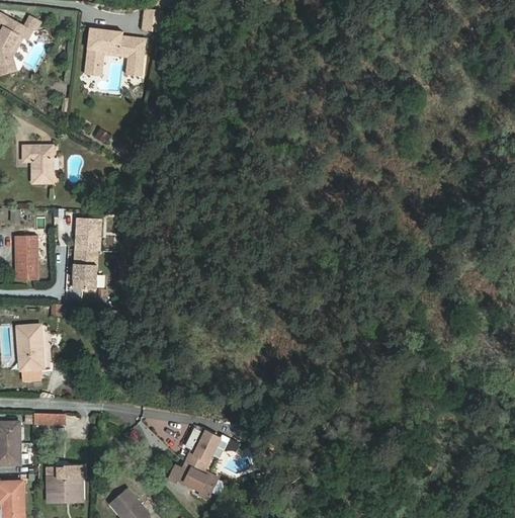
[(164,8),(144,6),(141,28),(159,30),(164,8)]
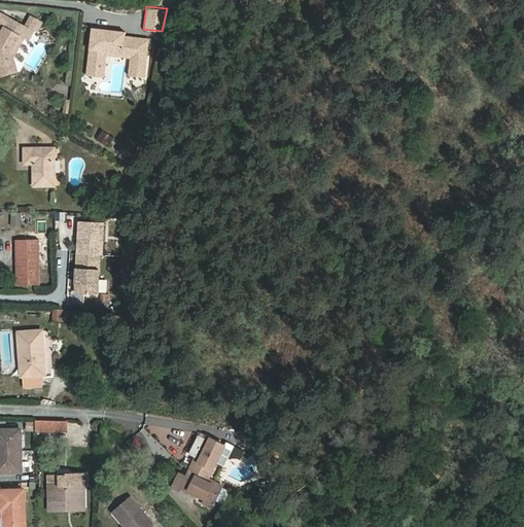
[(0,24),(3,26),(9,16),(0,10),(0,24)]
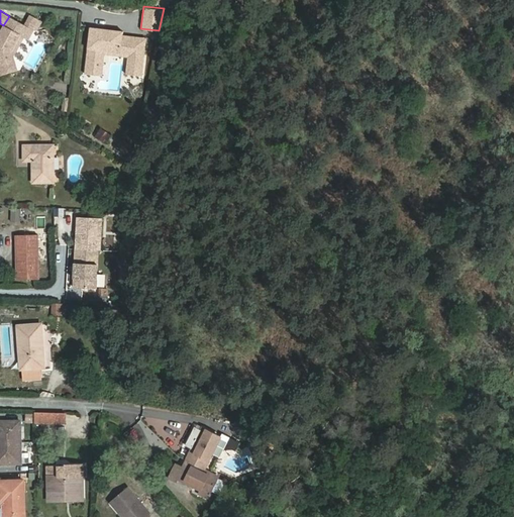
[(25,26),(29,28),(34,20),(27,15),(22,24),(25,26)]
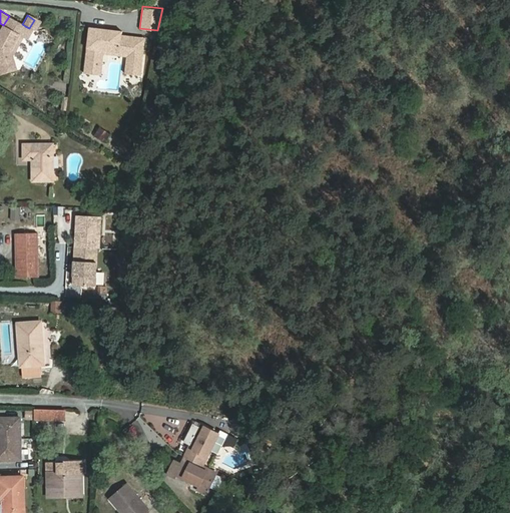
[(0,67),(2,67),(3,71),(15,68),(11,55),(10,50),(19,35),(25,26),(22,24),(9,16),(3,25),(0,29),(0,67)]
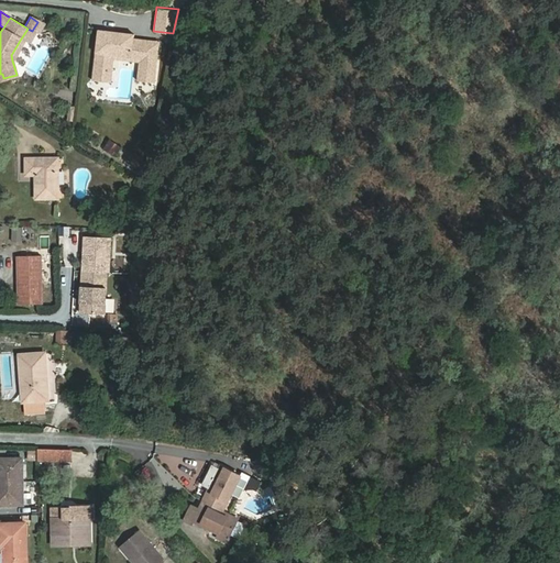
[(30,44),(35,33),(28,29),(21,39),(24,41),(30,44)]
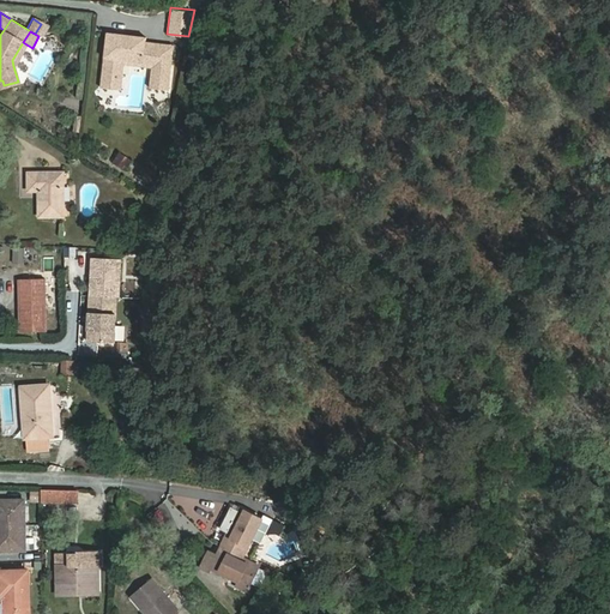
[(107,31),(101,73),(121,76),(124,59),(155,64),(152,88),(167,90),(171,49),(144,46),(145,41),(145,36),(128,35),(126,38),(120,37),(118,32),(107,31)]
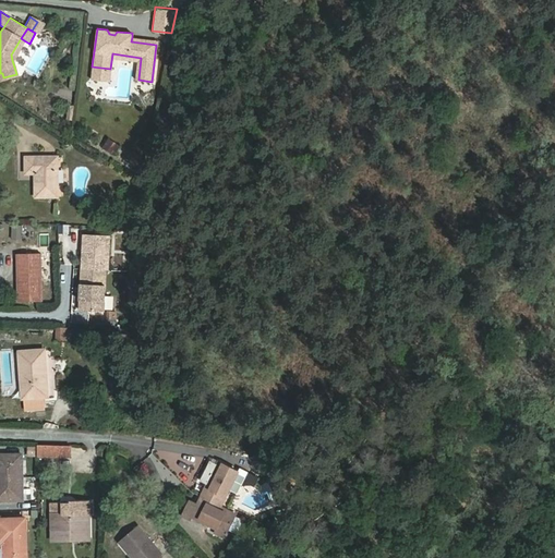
[(24,40),(21,38),(11,55),(12,60),(24,40)]
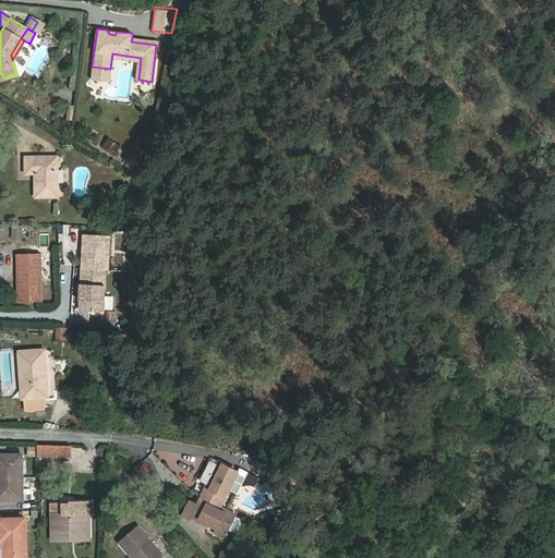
[(110,69),(92,67),(89,79),(108,81),(110,69)]
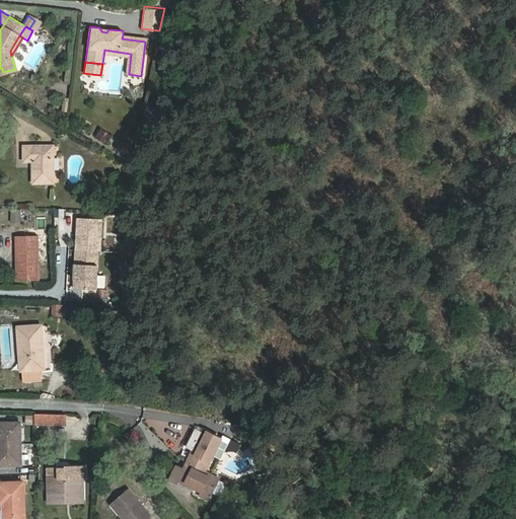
[(98,128),(93,138),(106,145),(111,134),(98,128)]
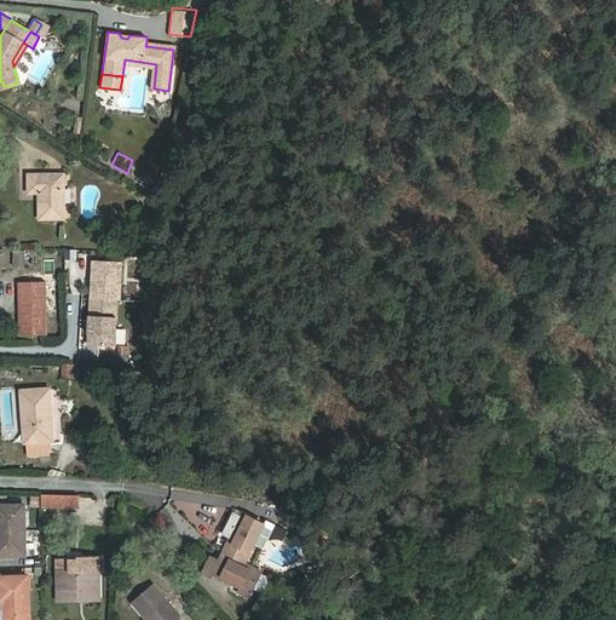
[(64,220),(63,173),(24,174),(26,195),(36,194),(38,222),(64,220)]
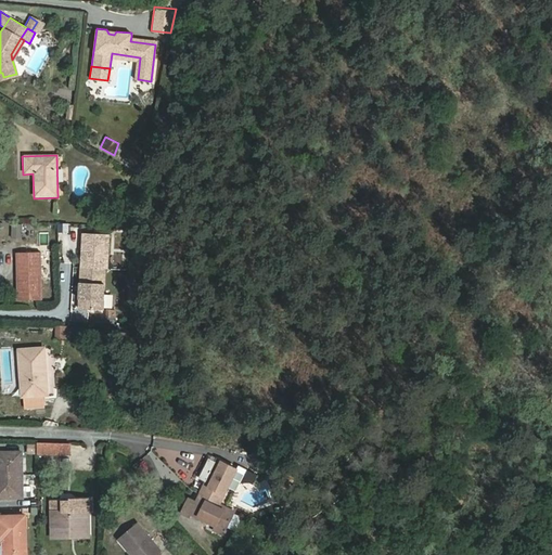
[(21,221),(12,221),(11,234),(20,235),(21,221)]
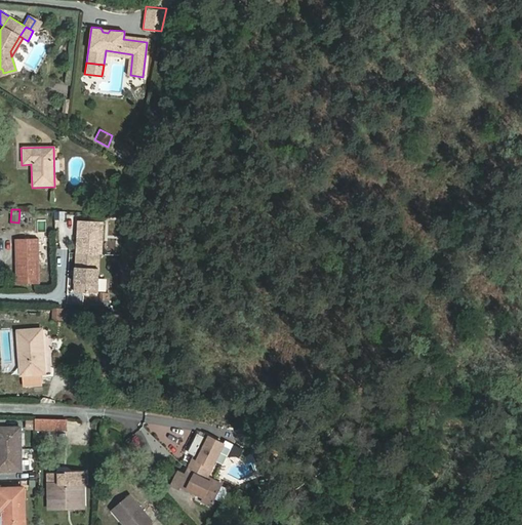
[(102,217),(77,216),(76,249),(98,250),(101,250),(102,217)]
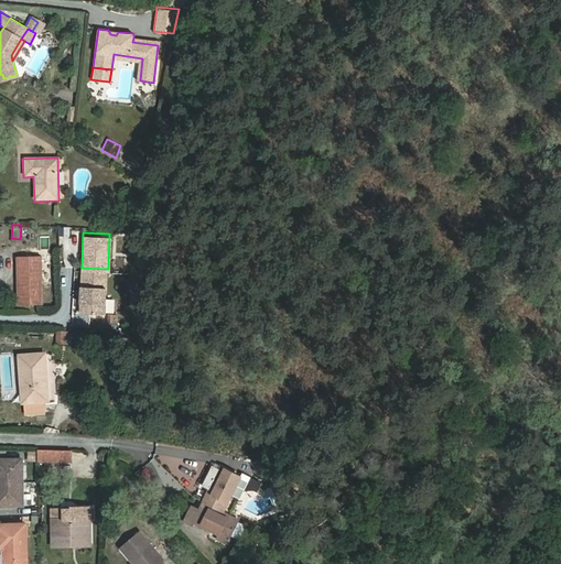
[(41,255),(17,255),(18,303),(42,303),(41,277),(41,260),(41,255)]
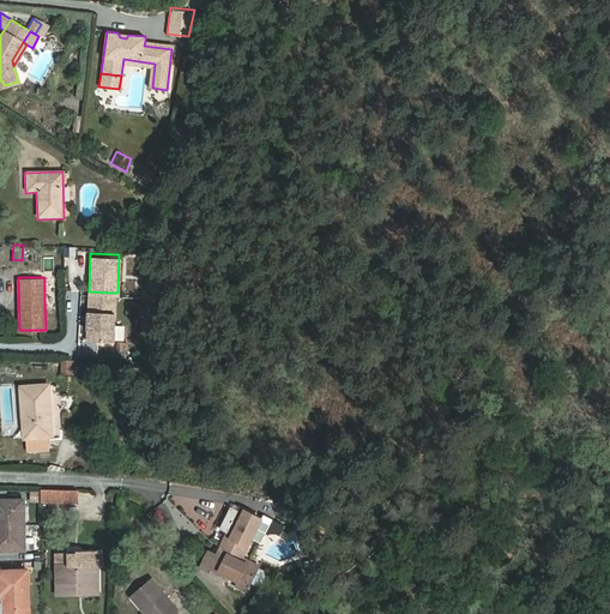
[(89,292),(88,337),(114,338),(115,293),(89,292)]
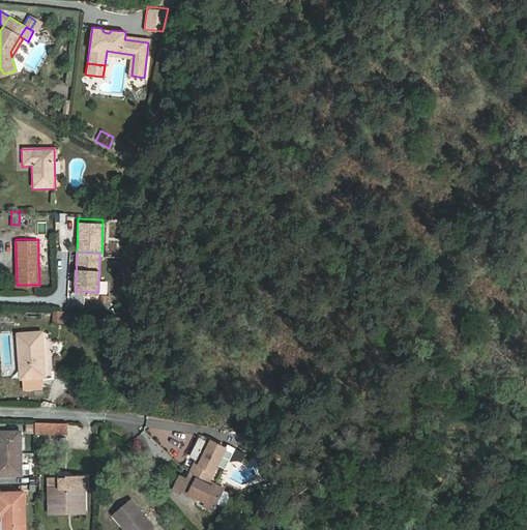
[(108,302),(109,295),(100,294),(98,301),(108,302)]
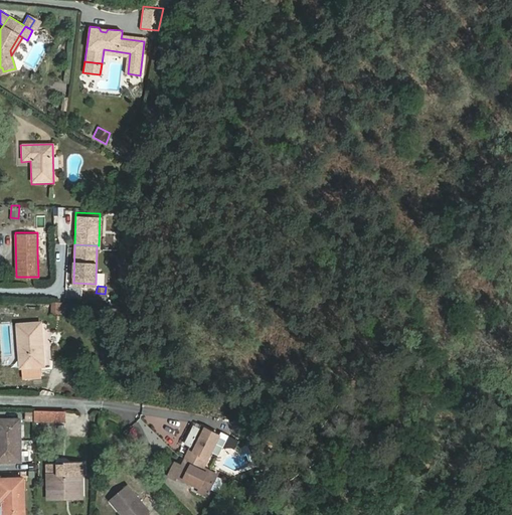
[(49,313),(64,314),(64,303),(49,303),(49,313)]
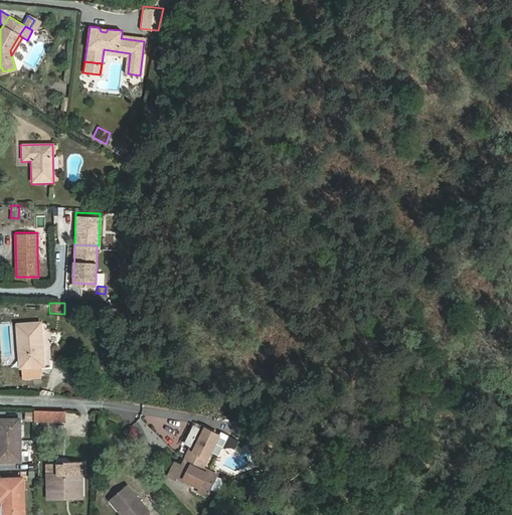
[(14,324),(18,370),(44,368),(40,322),(14,324)]
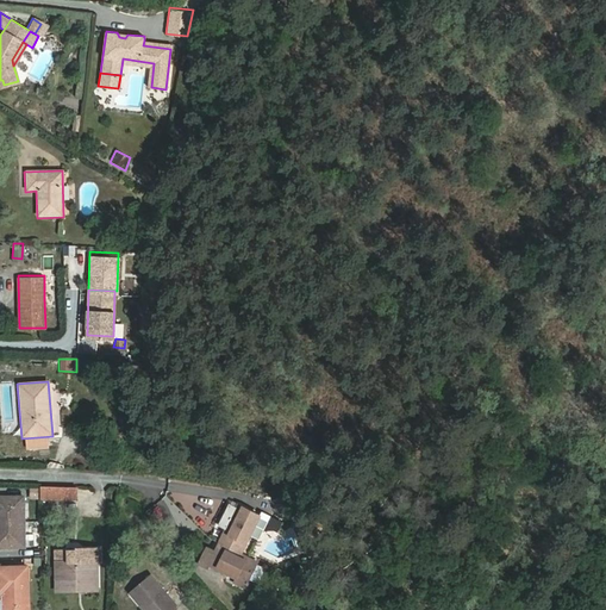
[(42,496),(56,497),(57,486),(42,485),(42,496)]
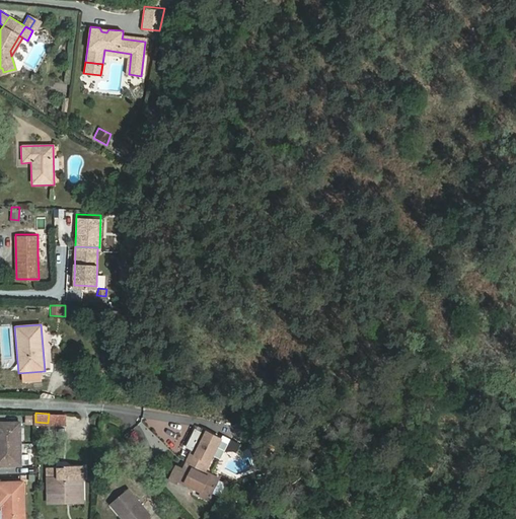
[(49,414),(48,423),(62,424),(62,415),(49,414)]
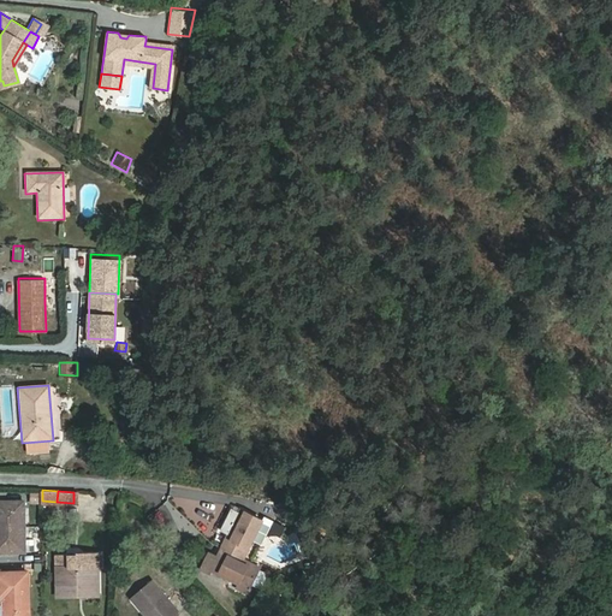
[(0,525),(22,525),(22,499),(0,498),(0,525)]
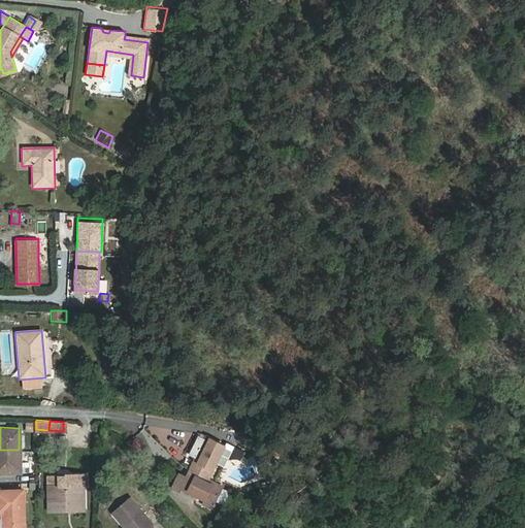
[(205,438),(203,442),(196,438),(186,458),(193,462),(188,471),(206,481),(216,463),(223,448),(205,438)]
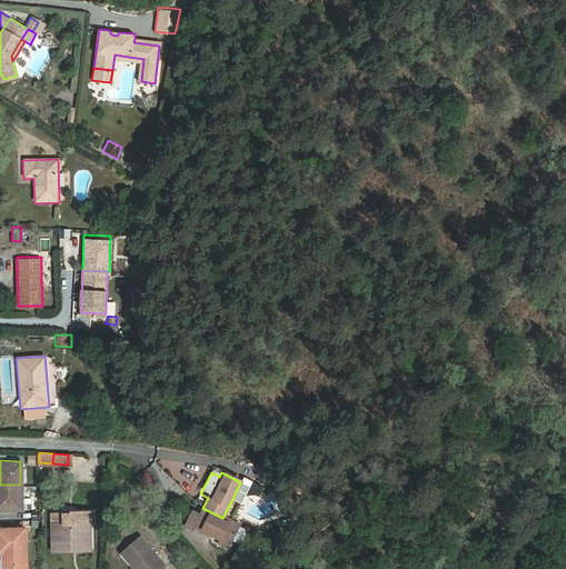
[(232,499),(239,502),(248,487),(240,482),(232,499)]
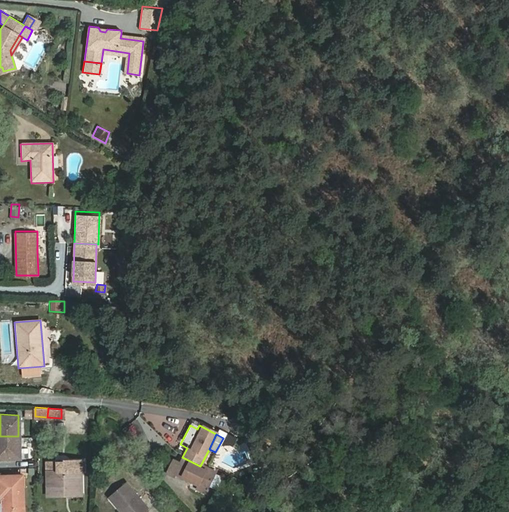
[(18,436),(0,436),(0,457),(19,457),(18,436)]
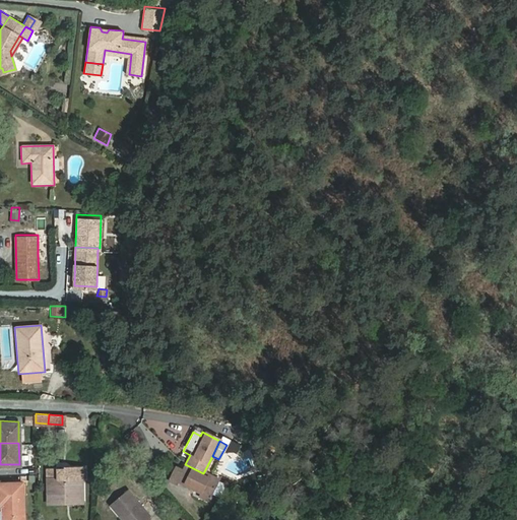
[(63,494),(80,495),(80,477),(84,476),(84,464),(62,463),(62,466),(49,465),(49,476),(45,476),(45,504),(62,504),(63,494)]
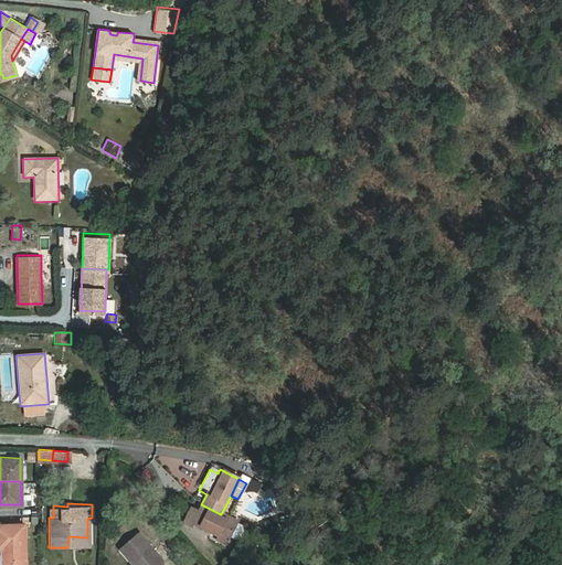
[(221,514),(201,504),(198,512),(191,524),(225,542),(236,522),(221,514)]
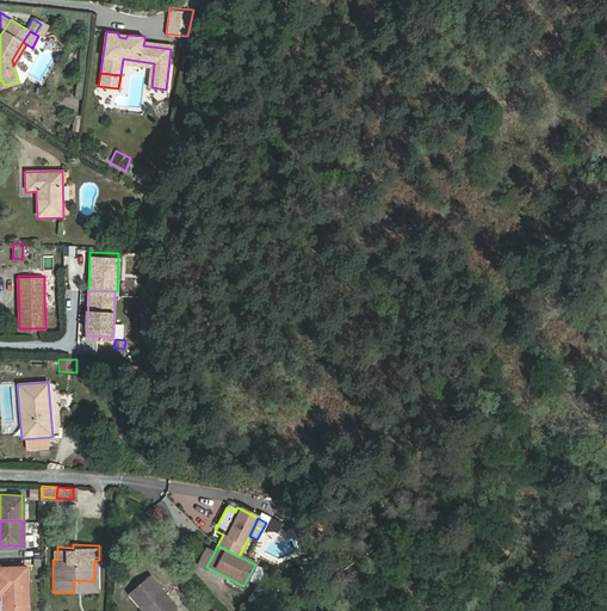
[(214,554),(205,549),(197,565),(205,569),(206,567),(214,554)]
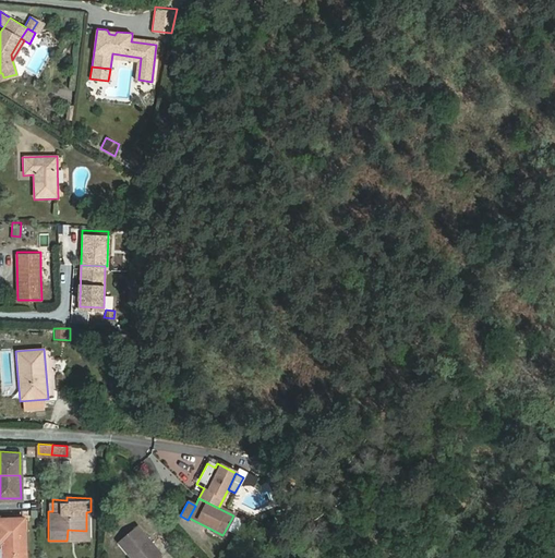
[(23,557),(22,517),(0,517),(0,557),(23,557)]
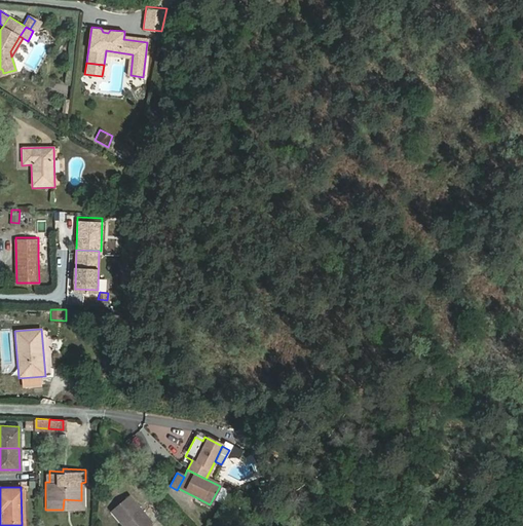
[(147,525),(152,522),(128,494),(110,510),(123,525),(147,525)]
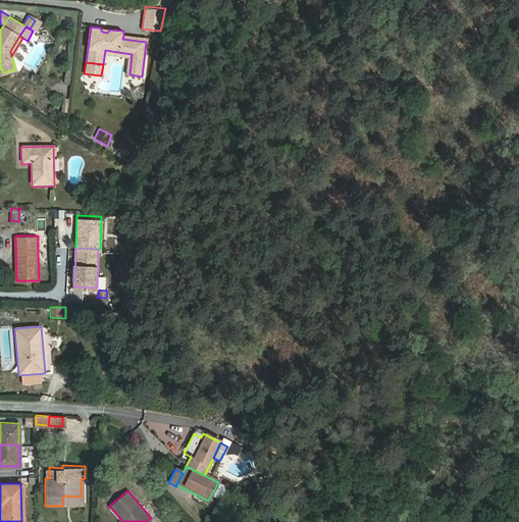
[(63,496),(62,506),(81,507),(81,497),(63,496)]
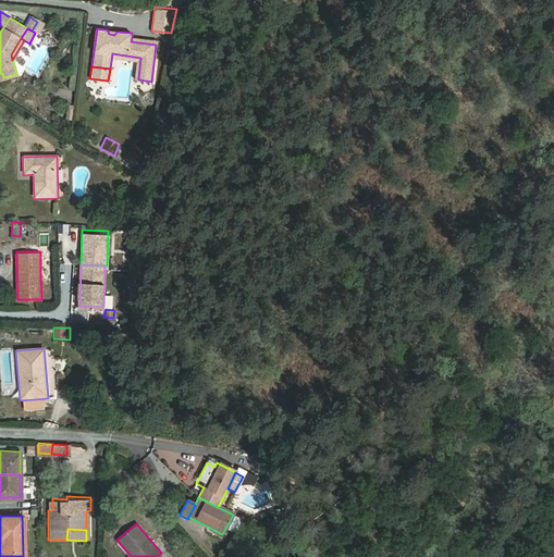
All buildings are outlined.
